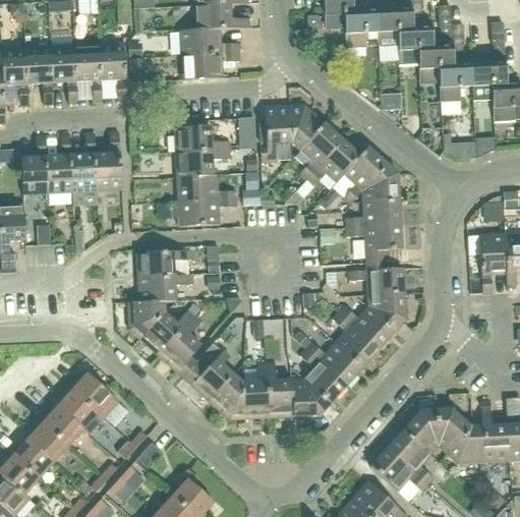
[(324,0),(326,27),(345,26),(346,26),(345,13),(353,12),(353,5),(352,0),(324,0)]
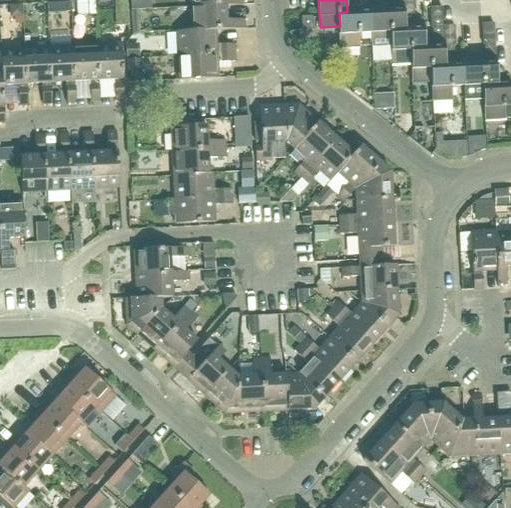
[(361,0),(361,4),(347,5),(347,12),(339,13),(340,26),(339,26),(341,46),(361,45),(360,31),(372,31),(373,31),(370,0),(361,0)]
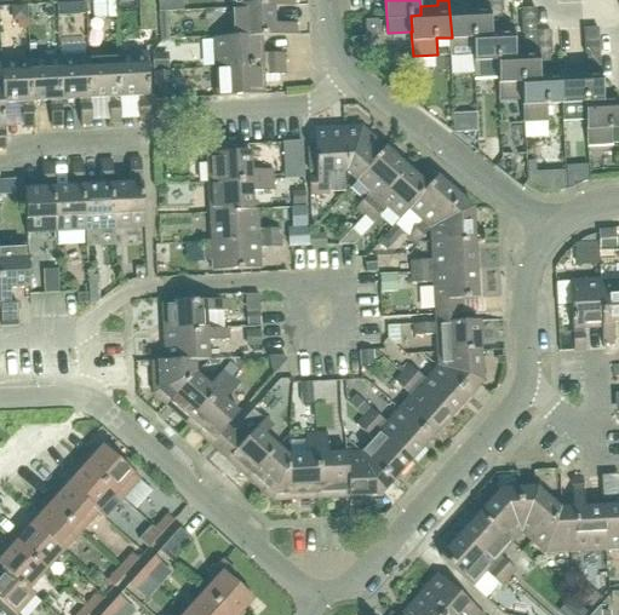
[(477,0),(477,4),(457,5),(457,0),(448,0),(452,38),(451,38),(452,53),(475,52),(475,35),(491,35),(488,0),(477,0)]
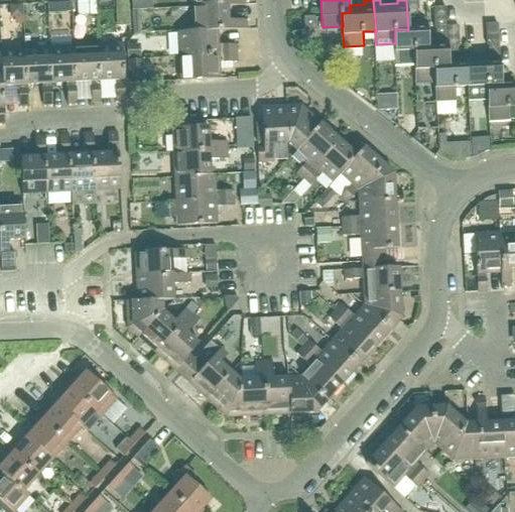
[(415,61),(415,47),(428,47),(427,39),(428,39),(427,20),(418,21),(418,7),(419,7),(418,0),(406,0),(408,29),(395,29),(395,43),(396,62),(415,61)]
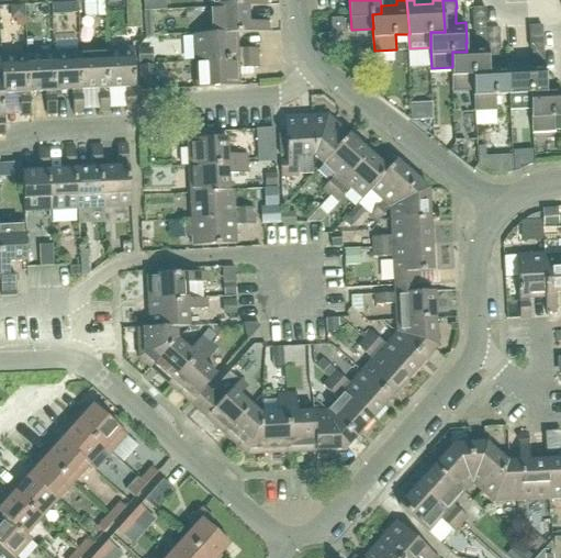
[(211,31),(238,30),(238,31),(270,29),(269,19),(250,20),(249,3),(210,6),(211,31)]
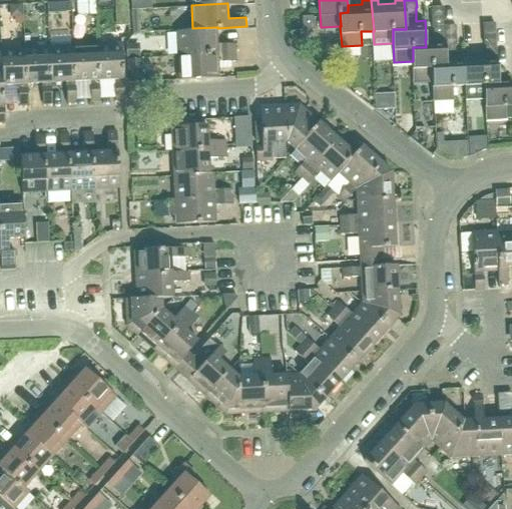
[(435,39),(426,39),(425,39),(426,47),(413,47),(413,61),(414,80),(433,79),(434,79),(433,66),(446,65),(444,34),(445,34),(444,24),(445,23),(444,4),(432,5),(433,26),(434,26),(435,39)]
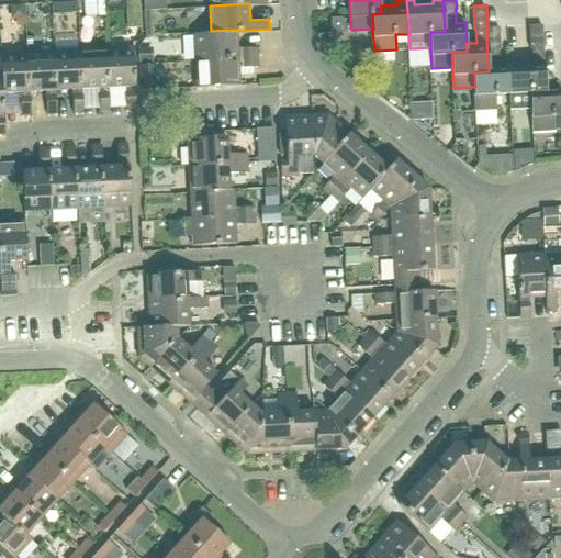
[(332,15),(333,31),(345,31),(344,15),(332,15)]
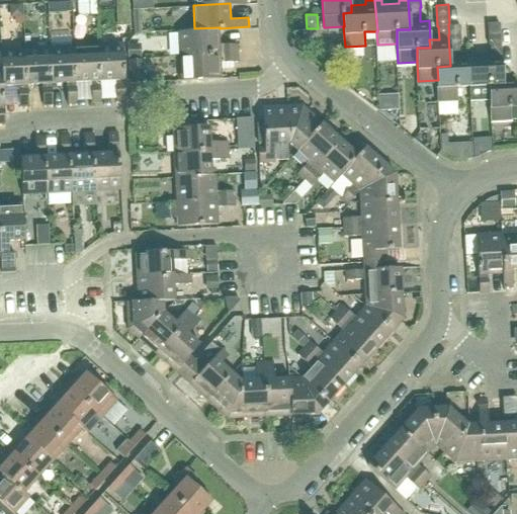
[(491,97),(491,83),(504,82),(501,21),(489,22),(490,43),(492,43),(492,57),(469,58),(470,85),(471,98),(491,97)]
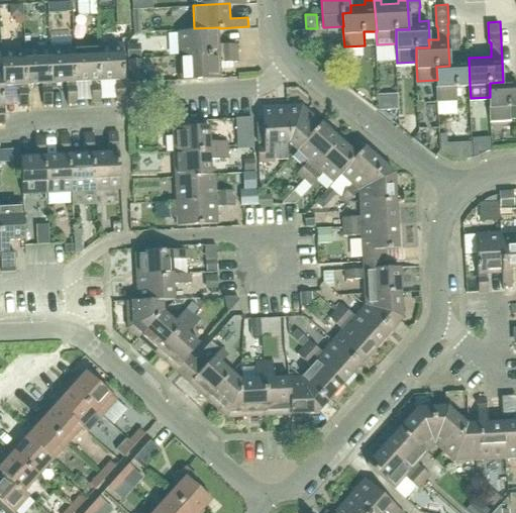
[(459,23),(448,23),(447,24),(448,34),(447,34),(449,66),(436,67),(437,80),(436,80),(437,99),(457,98),(457,85),(470,85),(469,58),(459,58),(459,44),(460,44),(459,23)]
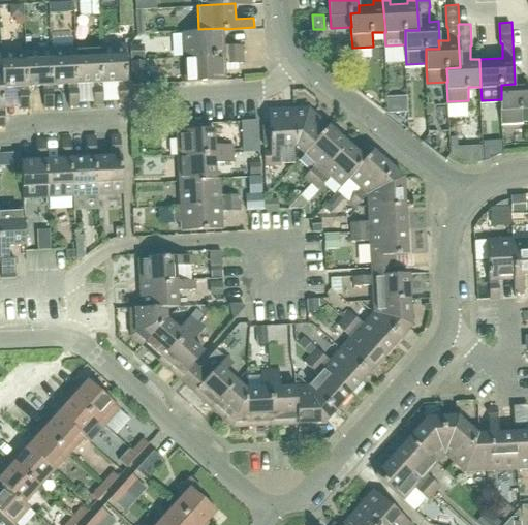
[(183,30),(184,55),(244,52),(243,43),(225,43),(224,29),(224,28),(198,29),(183,30)]
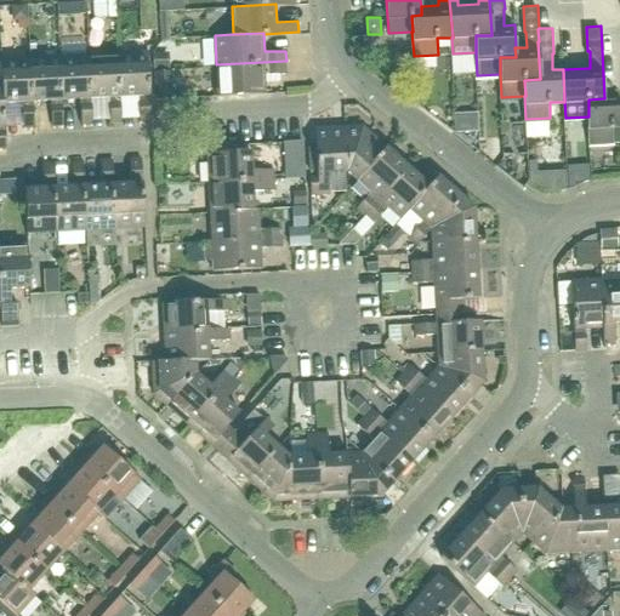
[(120,95),(121,95),(138,95),(140,119),(152,119),(148,50),(118,51),(120,95)]
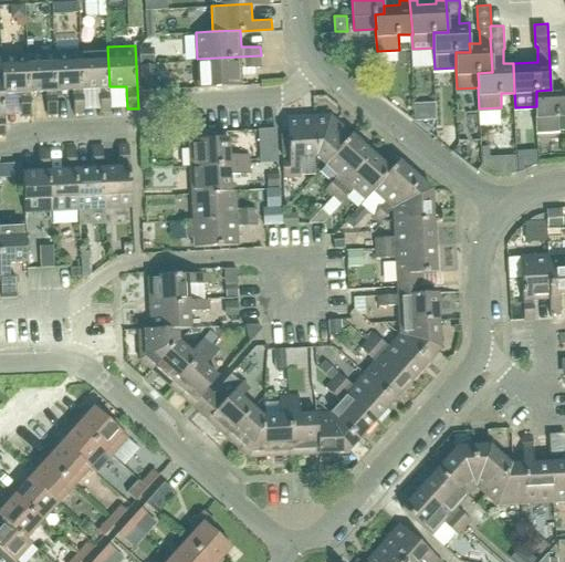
[(81,49),(83,89),(84,89),(100,87),(101,110),(112,110),(111,86),(110,86),(107,47),(81,49)]
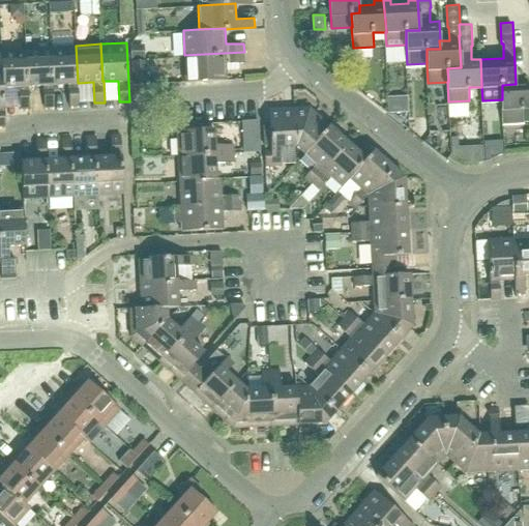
[(53,84),(54,84),(68,83),(69,104),(80,104),(79,83),(78,83),(76,46),(51,47),(53,84)]
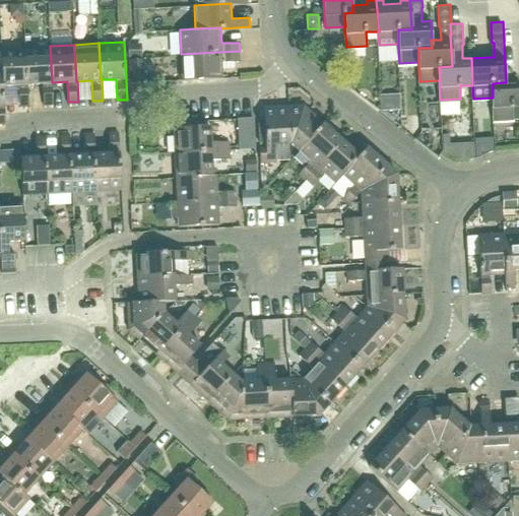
[(54,103),(53,82),(52,82),(50,46),(25,47),(27,83),(28,83),(43,82),(44,104),(54,103)]
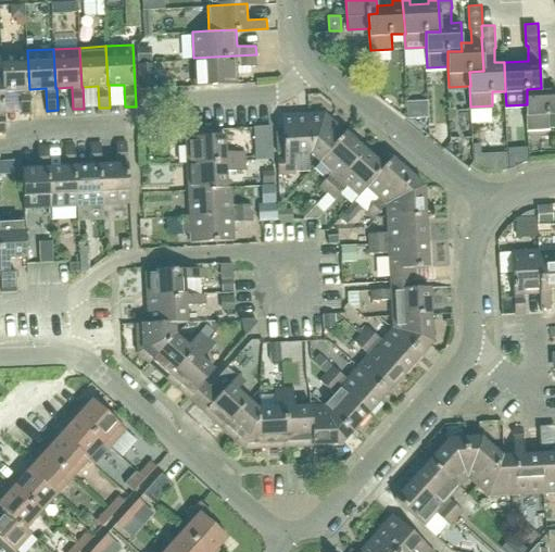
[(2,69),(3,90),(4,90),(20,90),(21,112),(32,112),(30,89),(29,89),(27,50),(1,51),(2,69)]
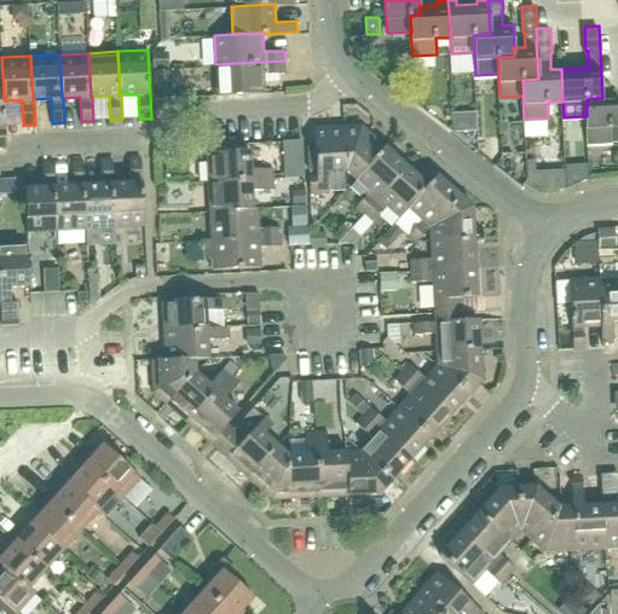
[(215,64),(218,94),(265,92),(265,73),(286,71),(286,61),(215,64)]
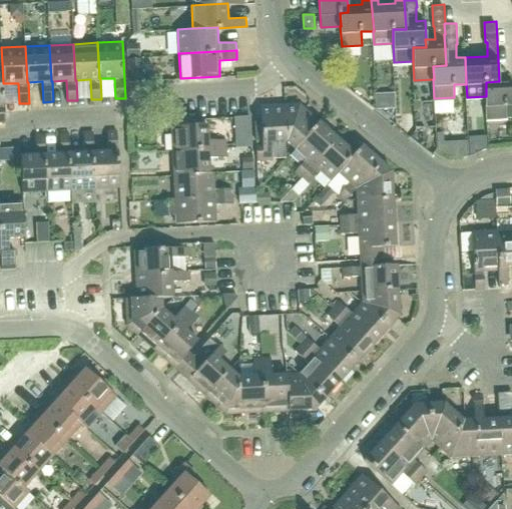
[(142,76),(142,55),(127,56),(128,77),(142,76)]
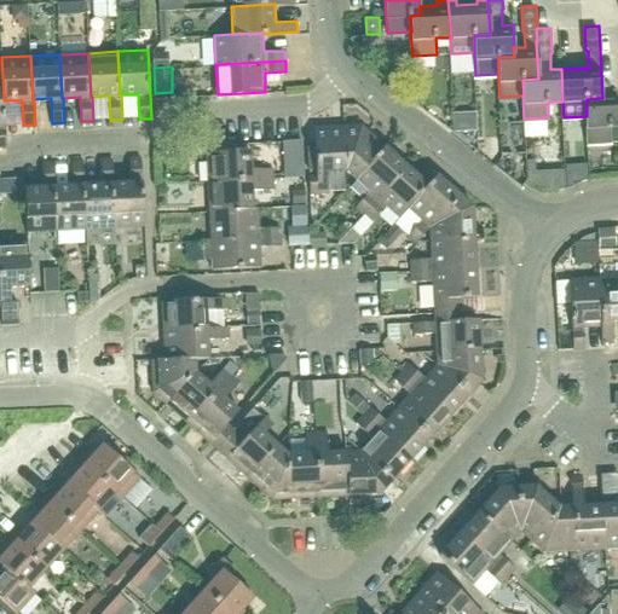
[(617,97),(602,98),(587,99),(587,116),(588,143),(612,142),(612,140),(617,139),(617,97)]
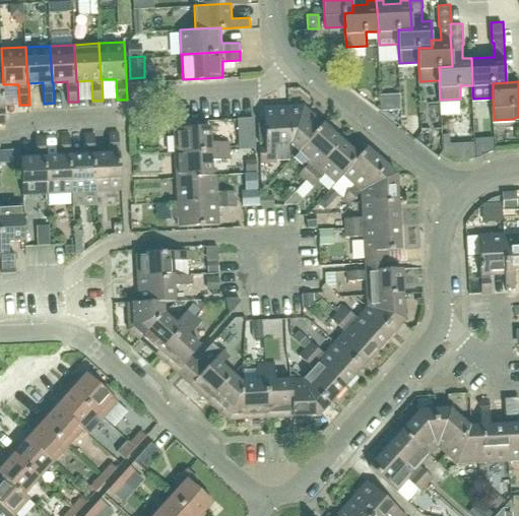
[(304,104),(289,105),(292,141),(300,149),(324,122),(304,104)]
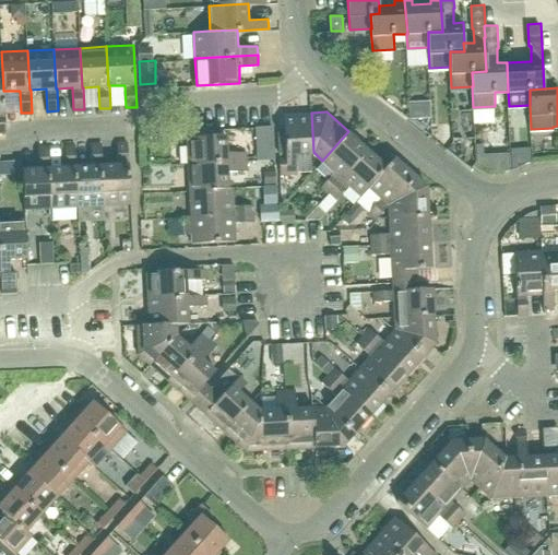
[(296,153),(313,152),(311,113),(284,115),(286,156),(280,156),(281,174),(297,173),(296,153)]
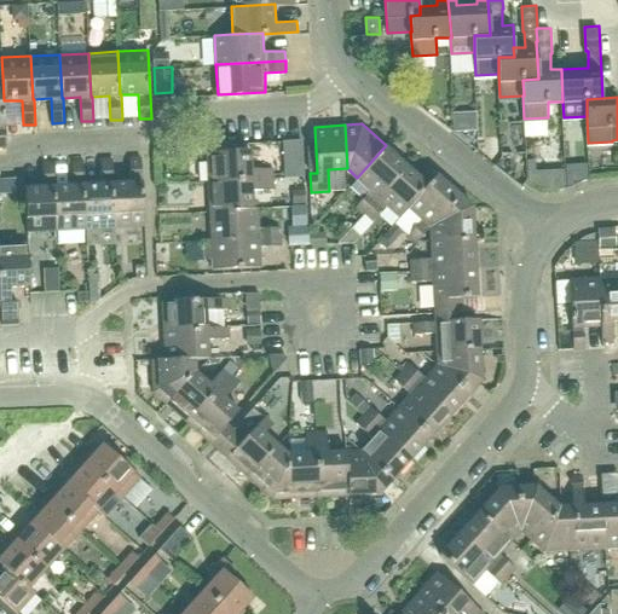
[(287,145),(288,174),(304,174),(302,144),(287,145)]
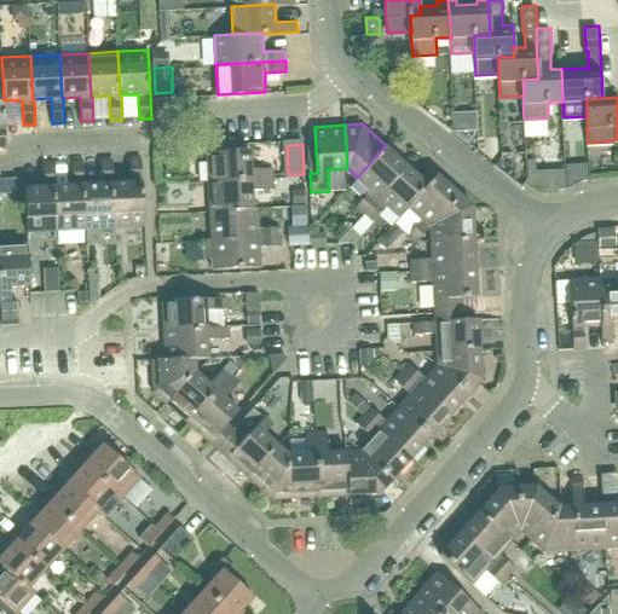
[(408,164),(386,145),(357,178),(370,190),(356,206),(364,213),(408,164)]
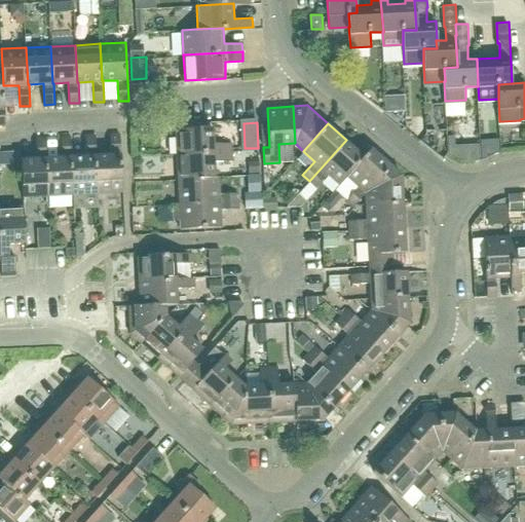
[(178,153),(232,151),(232,142),(214,143),(213,126),(176,128),(178,153)]
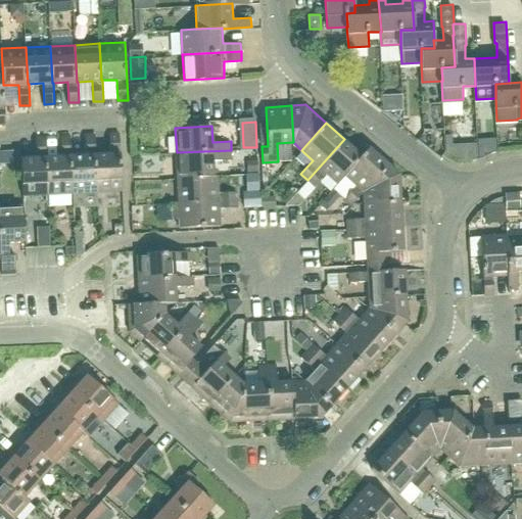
[(111,153),(96,154),(97,191),(123,190),(120,132),(110,133),(111,153)]
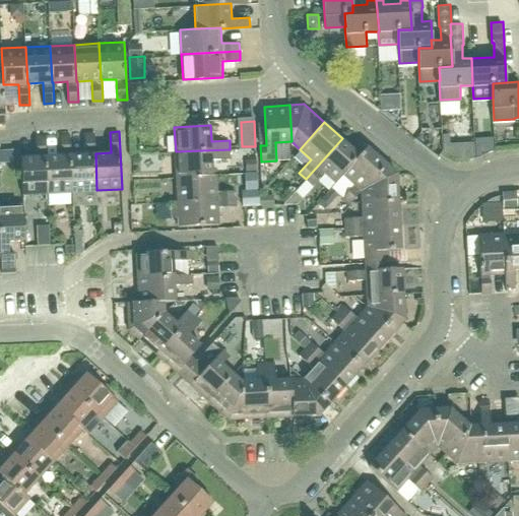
[(72,191),(96,190),(95,153),(94,132),(85,133),(86,153),(71,154),(72,191)]
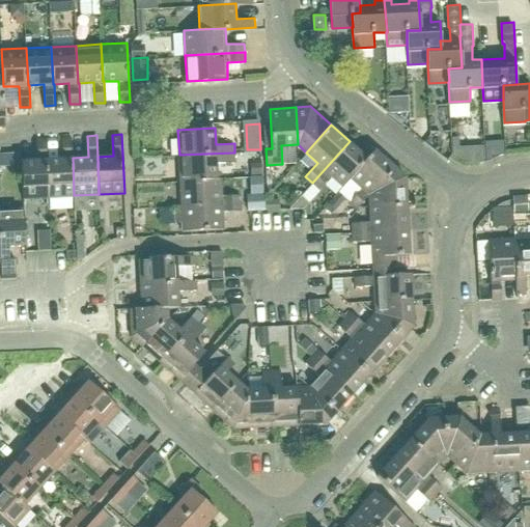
[(48,159),(50,196),(74,195),(73,158),(72,137),(62,137),(63,158),(48,159)]
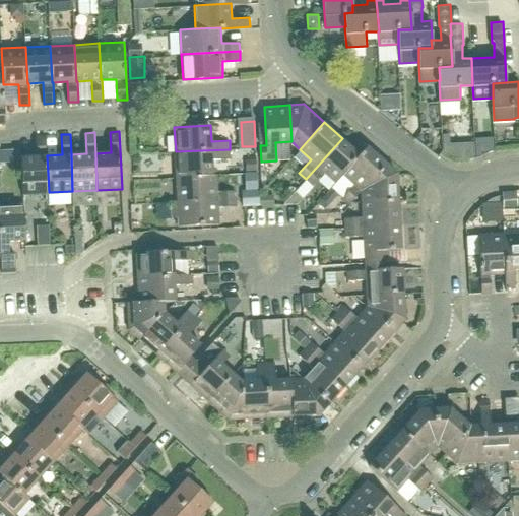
[(23,194),(49,192),(47,155),(46,135),(37,135),(38,156),(21,157),(23,194)]
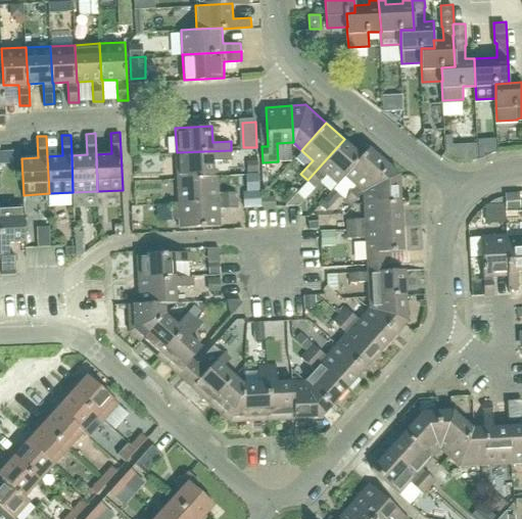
[(363,155),(362,155),(344,139),(307,180),(314,186),(326,173),(338,183),(346,175),(345,174),(363,155)]
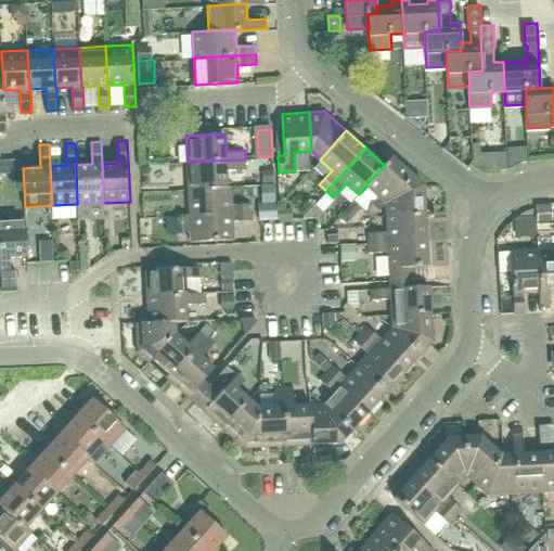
[(366,184),(368,186),(378,195),(366,210),(374,217),(386,203),(412,174),(393,155),(384,165),(385,165),(366,184)]
